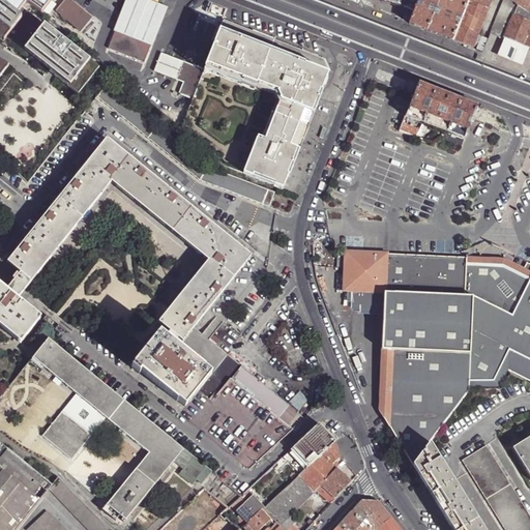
[(0,0),(0,1),(17,15),(23,8),(27,4),(41,15),(52,0),(0,0)]
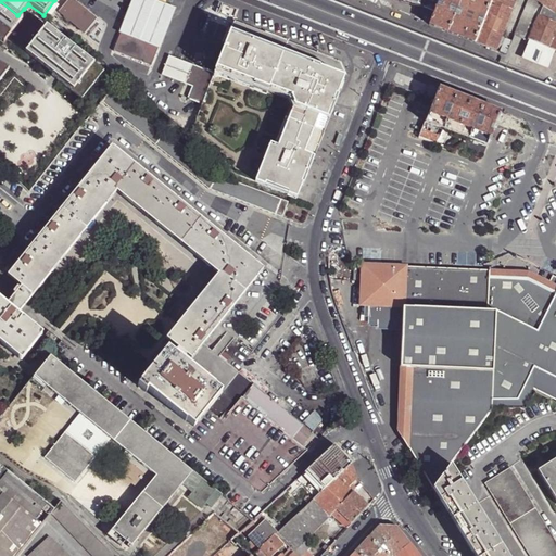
[(73,0),(70,0),(59,13),(86,35),(98,21),(73,0)]
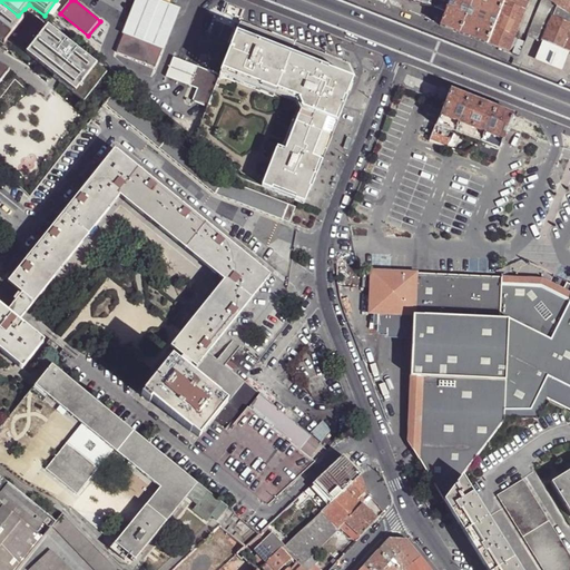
[(121,35),(124,36),(125,32),(145,40),(146,43),(163,49),(163,51),(164,52),(173,31),(180,10),(155,0),(135,0),(129,15),(121,35)]
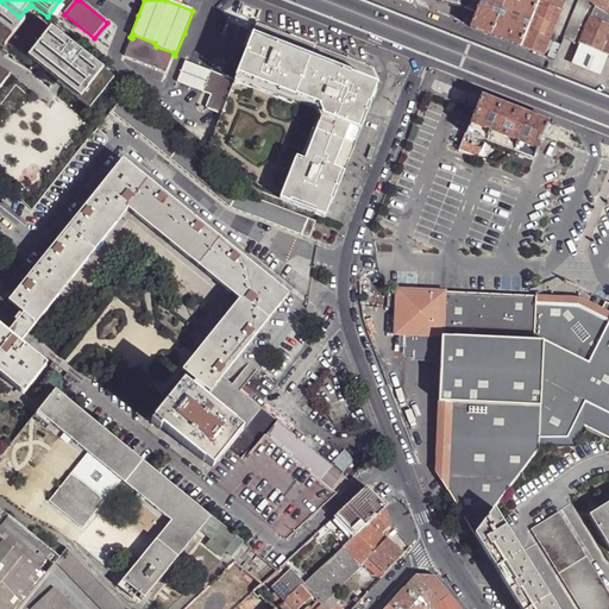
[(444,0),(476,13),(481,0),(444,0)]
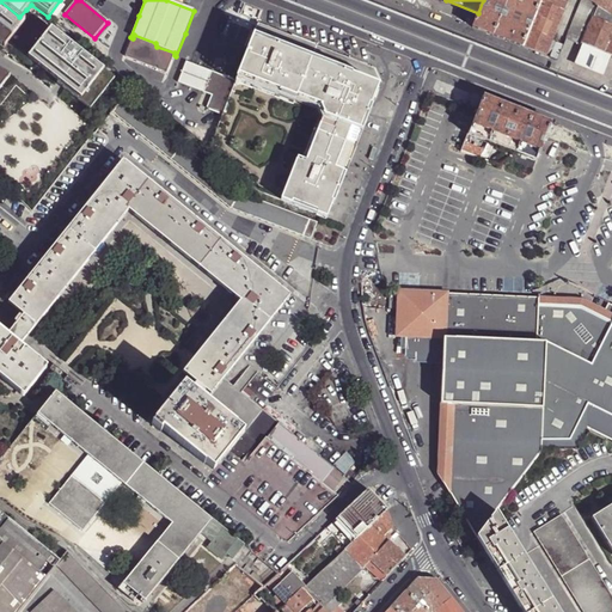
[(483,31),(493,35),(506,0),(483,0),(478,13),(473,26),(473,28),(483,31)]
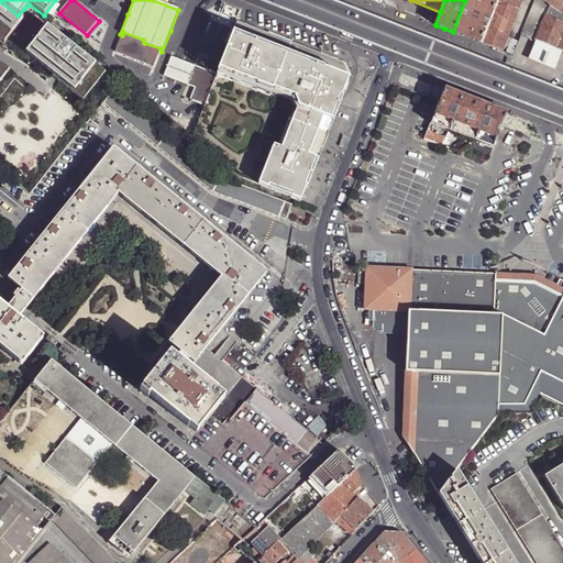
[(466,37),(481,43),(496,2),(492,0),(465,0),(453,32),(466,37)]
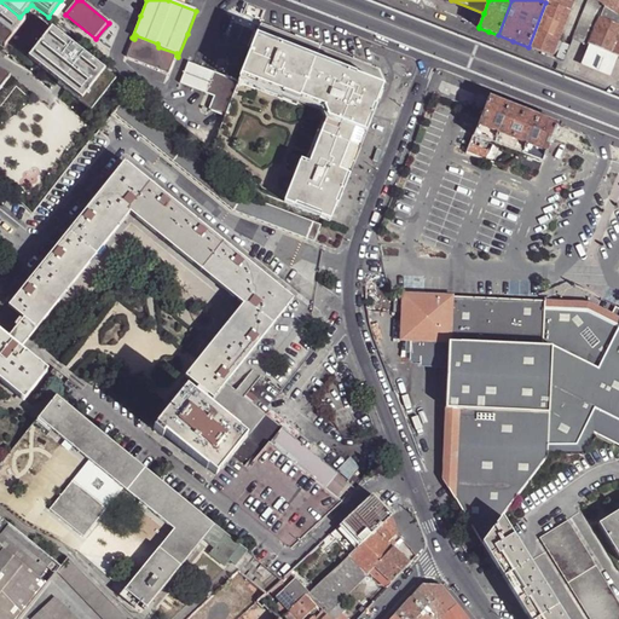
[(588,45),(589,44),(603,9),(605,5),(606,0),(547,0),(545,3),(528,47),(553,57),(574,0),(588,0),(573,40),(588,45)]
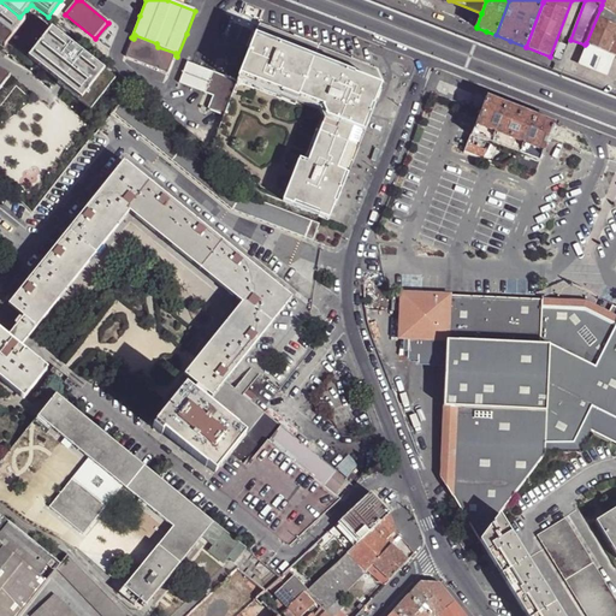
[(615,0),(603,0),(602,5),(615,12),(615,0)]
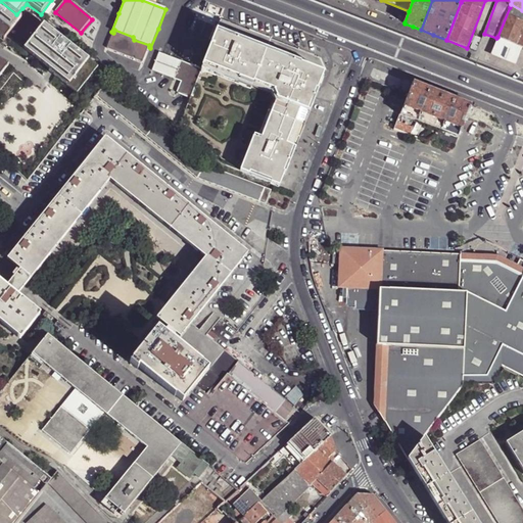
[(89,61),(22,8),(16,14),(0,1),(0,36),(5,40),(7,36),(50,70),(50,73),(70,86),(89,61)]
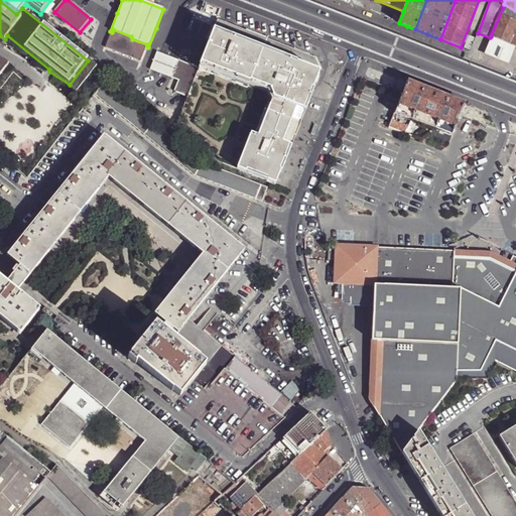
[(491,36),(511,44),(515,31),(515,20),(511,19),(514,13),(511,11),(505,8),(506,8),(503,7),(491,36)]
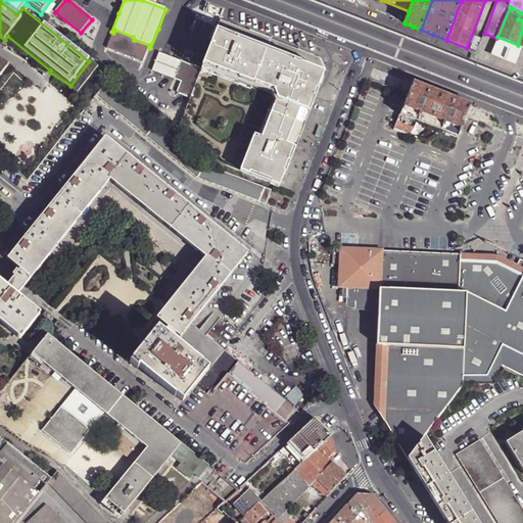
[(234,25),(222,19),(202,70),(191,99),(180,129),(177,135),(199,154),(281,187),(326,69),(321,59),(279,43),(234,25)]
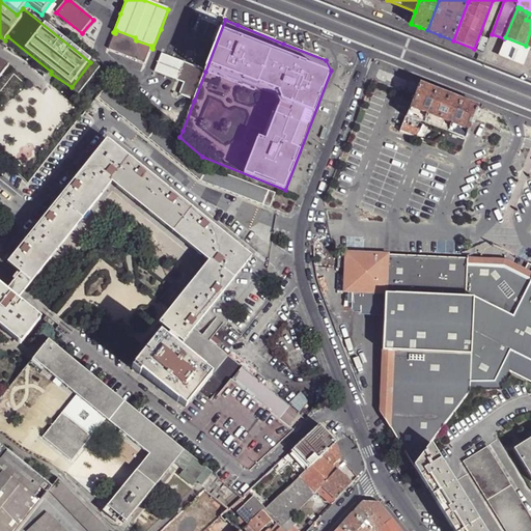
[(116,30),(115,33),(108,50),(144,64),(151,48),(151,46),(136,40),(135,37),(116,30)]
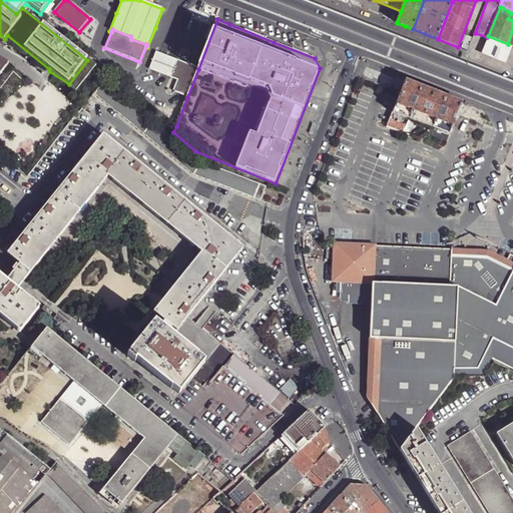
[(461,48),(468,51),(473,38),(466,36),(461,48)]
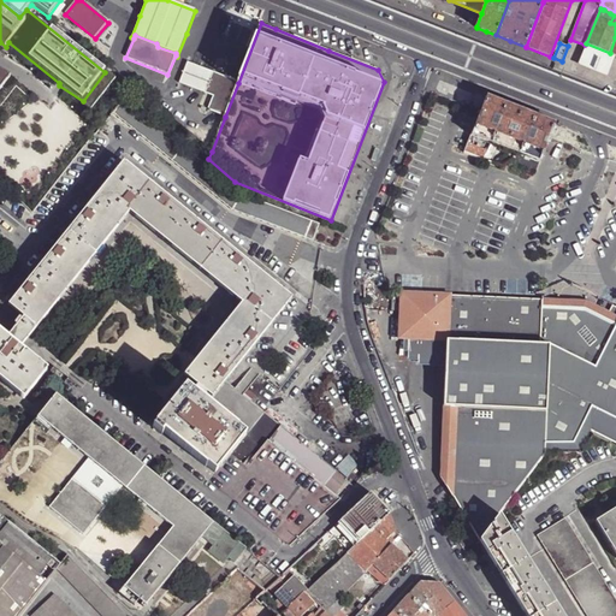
[(610,53),(586,43),(585,45),(581,54),(578,65),(605,75),(609,66),(614,55),(610,53)]
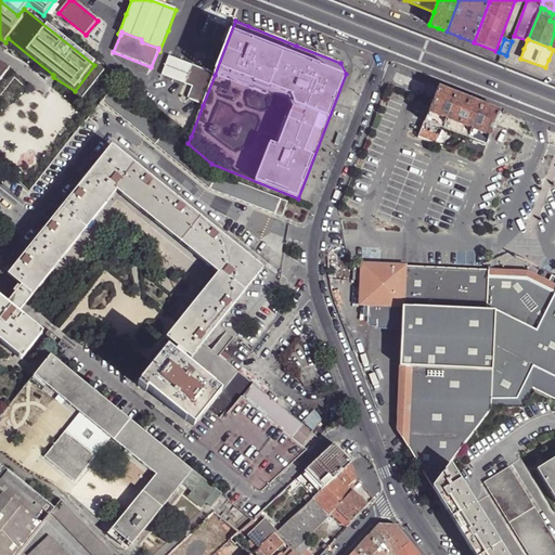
[(203,105),(215,75),(169,57),(162,76),(192,88),(188,100),(203,105)]
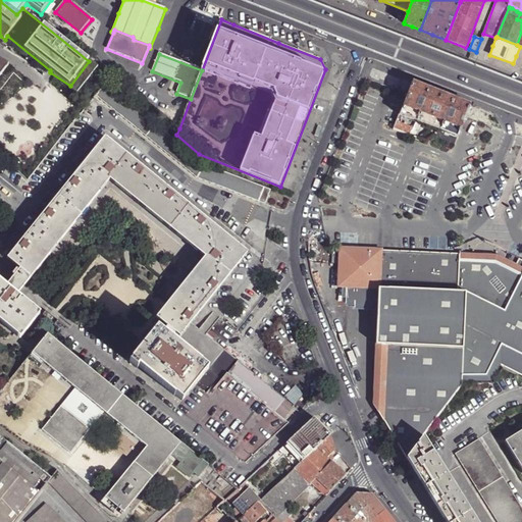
[(0,76),(9,65),(0,59),(0,76)]
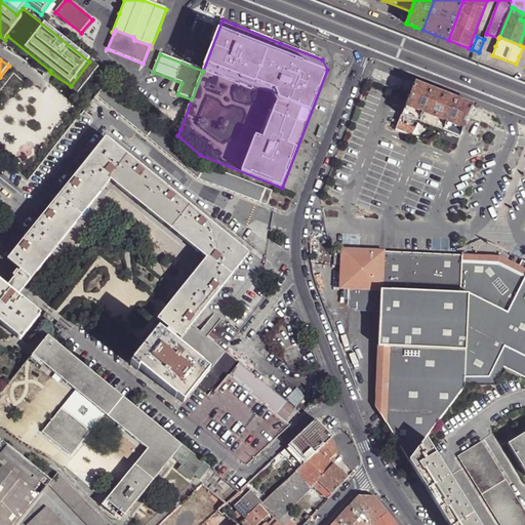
[(423,85),(416,83),(411,94),(403,116),(420,122),(433,89),(423,85)]
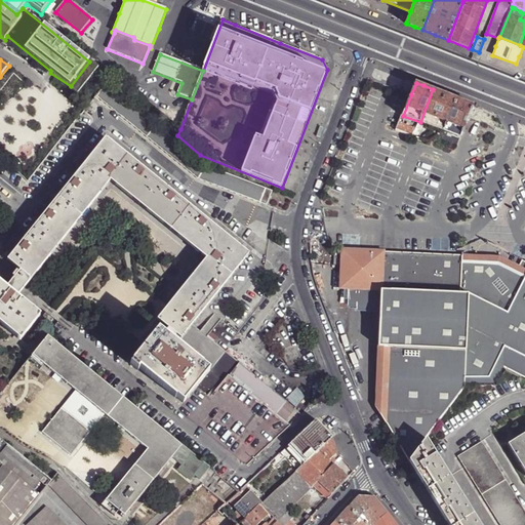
[(441,92),(433,89),(420,122),(444,132),(457,98),(441,92)]
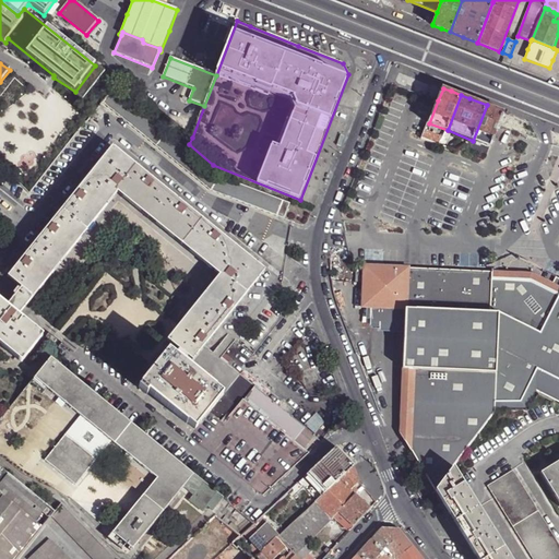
[(495,108),(487,105),(473,141),(490,147),(497,128),(503,111),(495,108)]
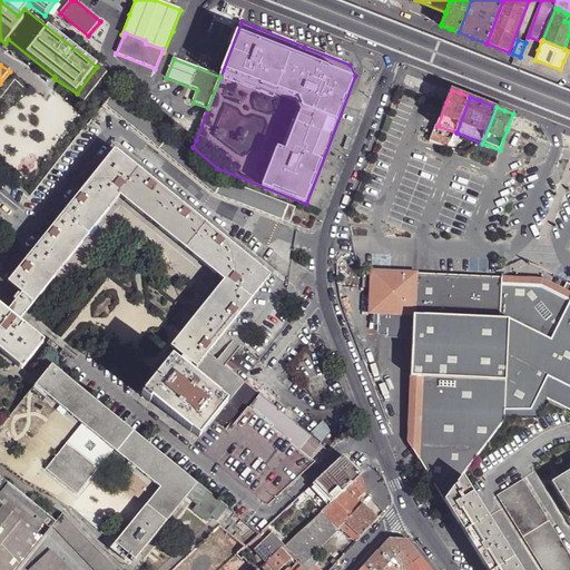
[(31,199),(88,127),(75,116),(19,187),(31,199)]
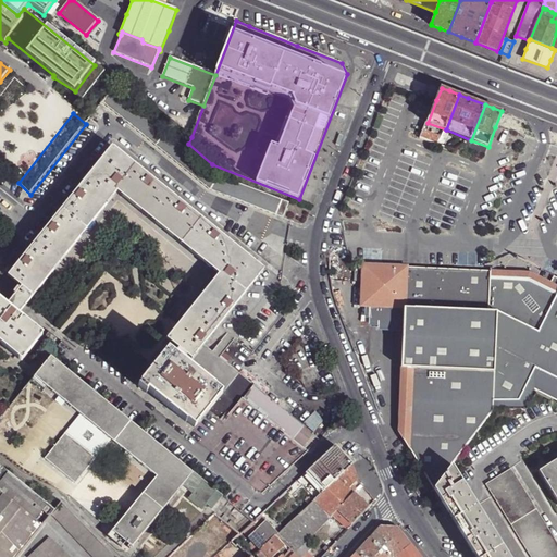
[(0,300),(0,342),(23,361),(42,336),(19,316),(116,193),(219,274),(168,338),(178,348),(174,355),(169,350),(139,387),(148,395),(149,393),(195,429),(189,435),(263,494),(321,440),(314,434),(205,345),(265,270),(149,176),(112,147),(8,276),(22,288),(7,306),(0,300)]
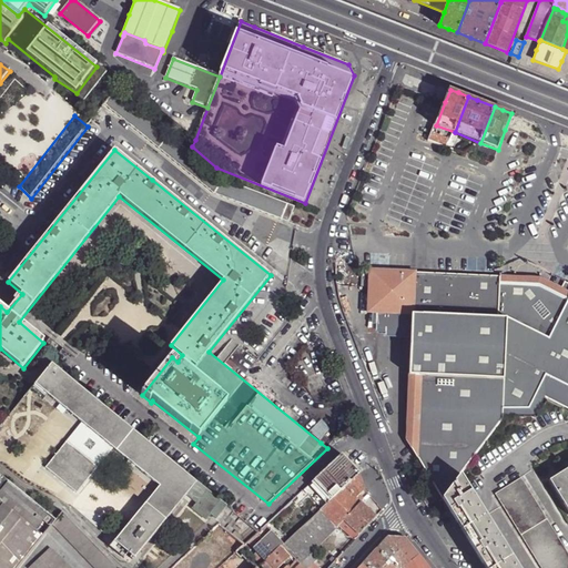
[(556,259),(518,259),(518,272),(538,272),(538,271),(555,271),(556,259)]
